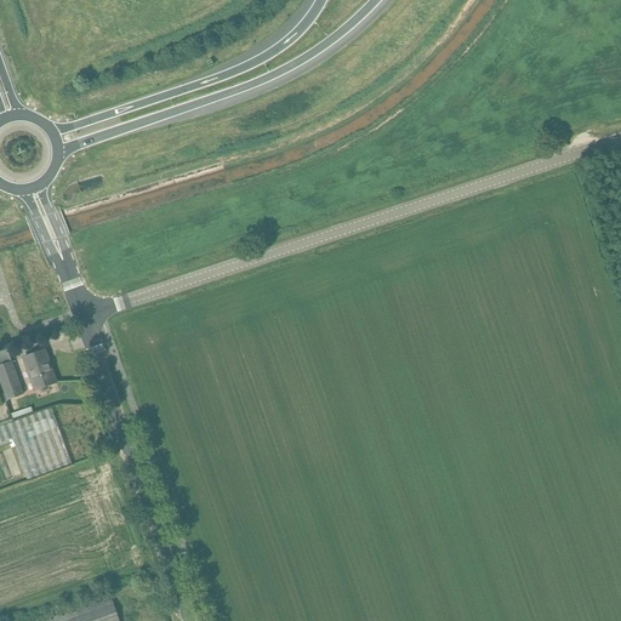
[(45,351),(23,358),(28,369),(35,389),(43,387),(55,383),(49,368),(51,366),(45,351)]
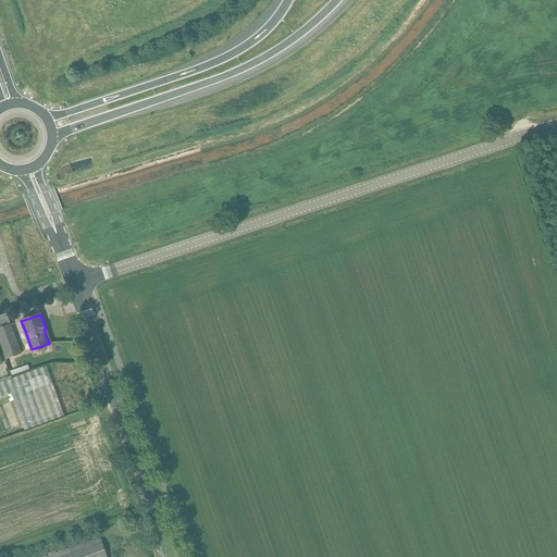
[(11,324),(0,327),(0,341),(7,358),(21,354),(14,335),(11,324)]
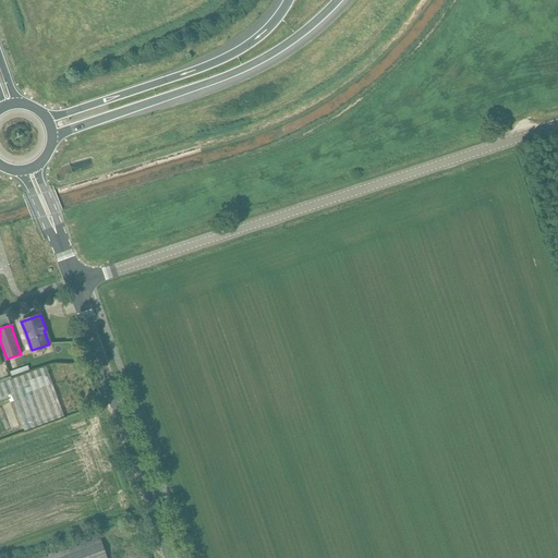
[(28,366),(10,372),(12,377),(29,371),(28,366)]
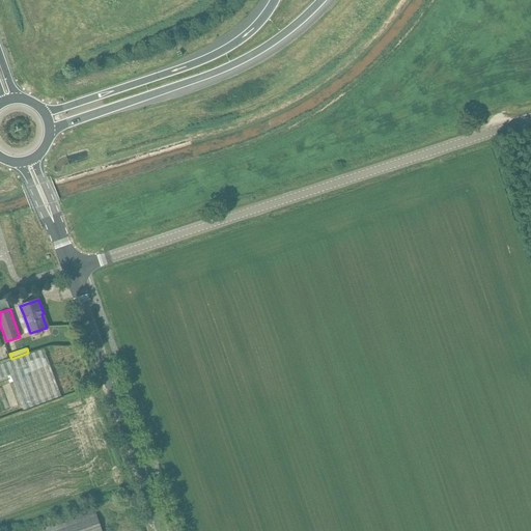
[(44,350),(0,365),(0,379),(10,375),(24,411),(52,400),(61,396),(44,350)]
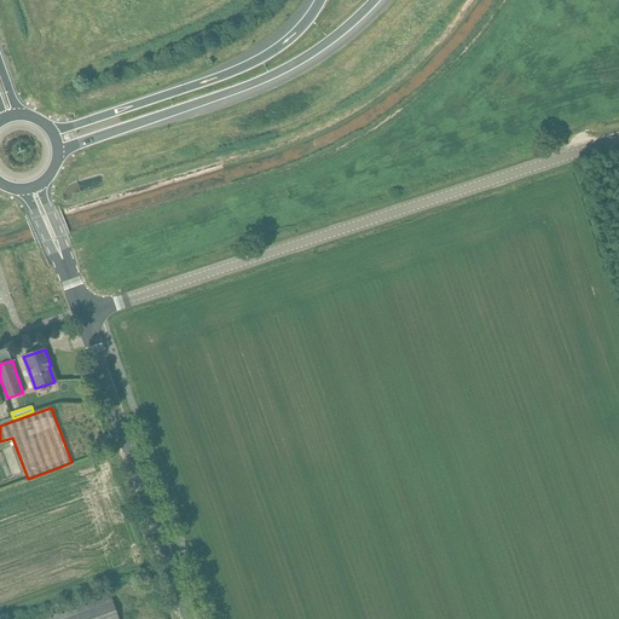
[(41,618),(119,618),(110,595),(99,599),(41,618)]
